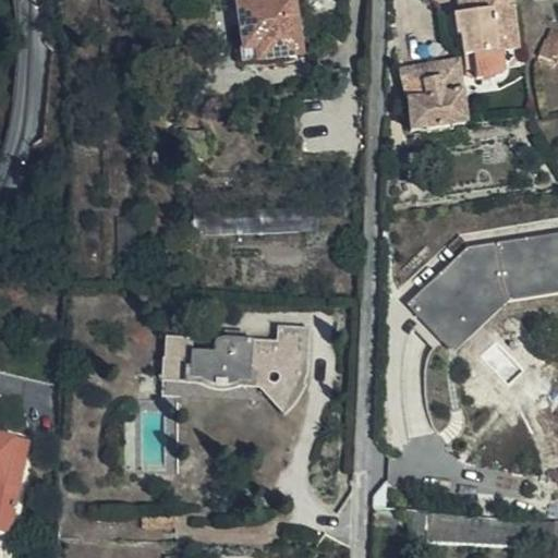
[(301,51),(294,0),(262,0),(239,3),(244,48),(258,46),(259,57),(301,51)]
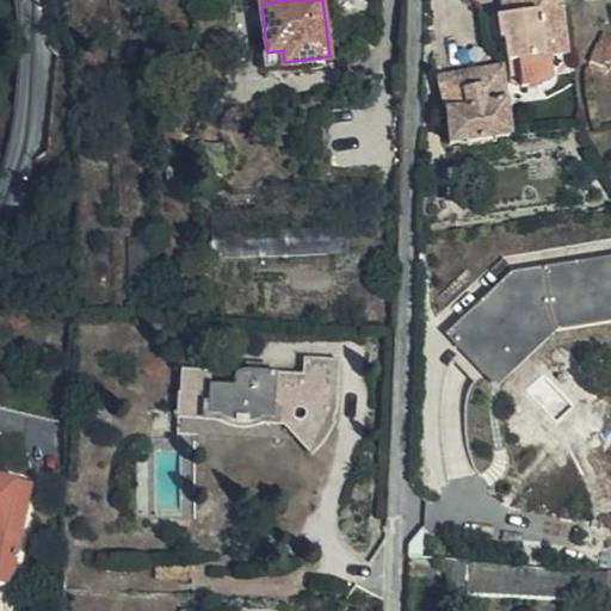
[(545,54),(550,54),(571,51),(563,0),(501,0),(504,13),(541,8),(545,54)]
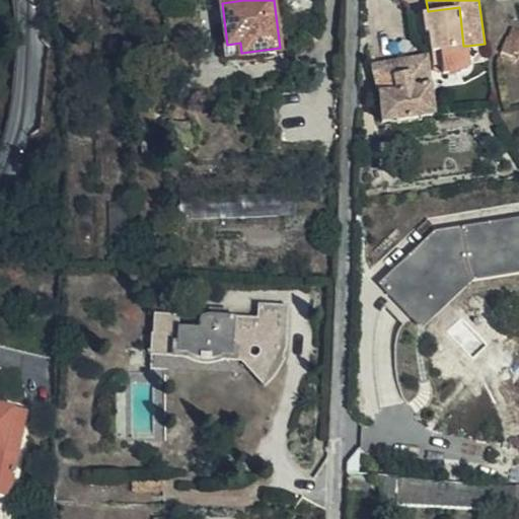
[(469,68),(467,46),(463,46),(459,7),(428,11),(424,11),(426,30),(431,29),(435,62),(443,62),(445,75),(465,72),(469,68)]
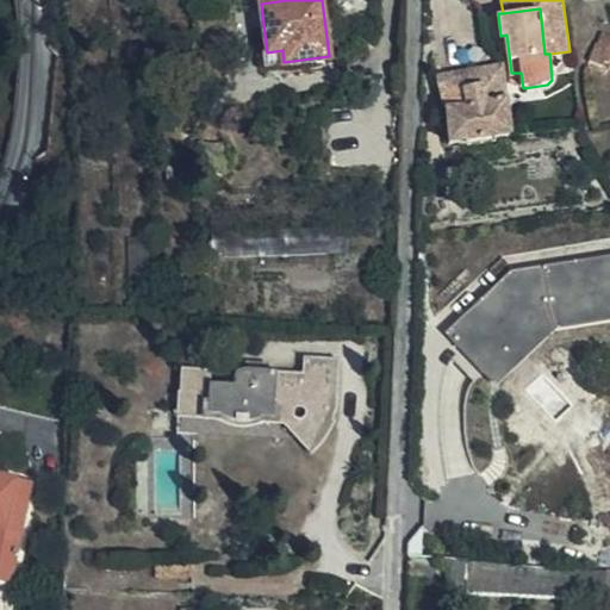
[(609,38),(602,35),(597,45),(592,53),(589,61),(603,68),(607,63),(609,66),(609,38)]
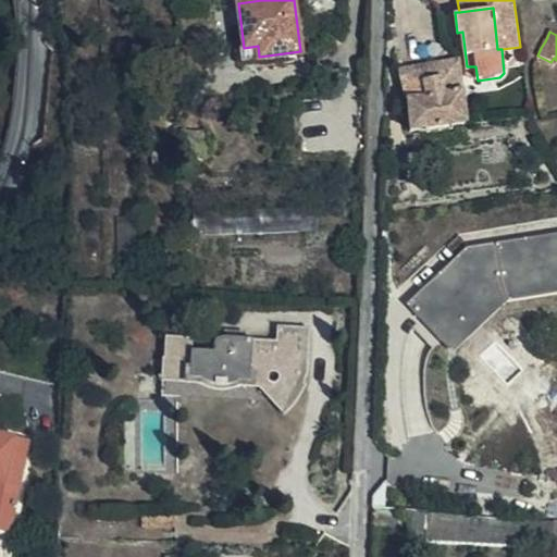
[(453,124),(463,123),(457,62),(449,62),(397,71),(400,102),(405,107),(407,130),(418,130),(420,132),(453,126),(453,124)]
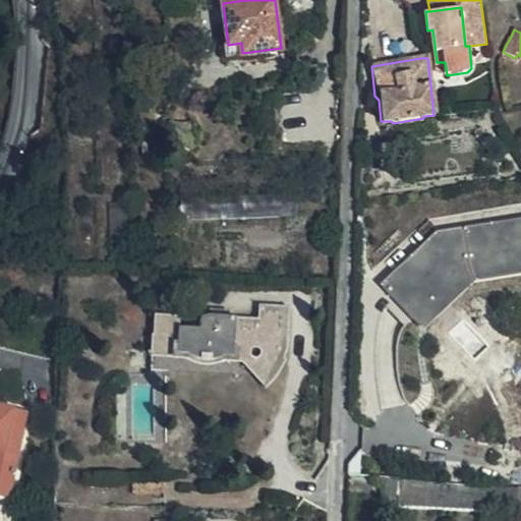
[(520,218),(439,231),(382,284),(423,329),(478,280),(520,273),(520,218)]
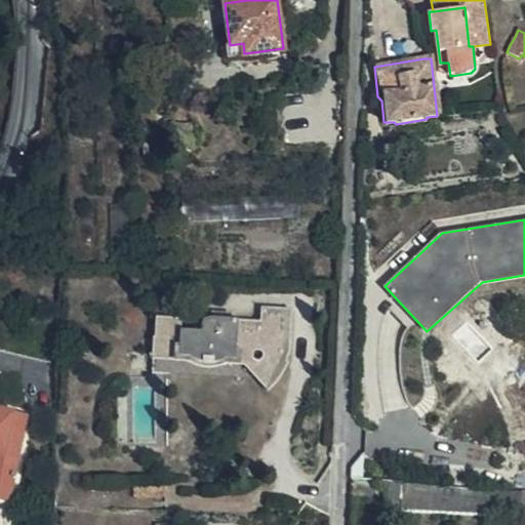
[(288,307),(257,306),(256,320),(255,349),(286,350),(288,307)]
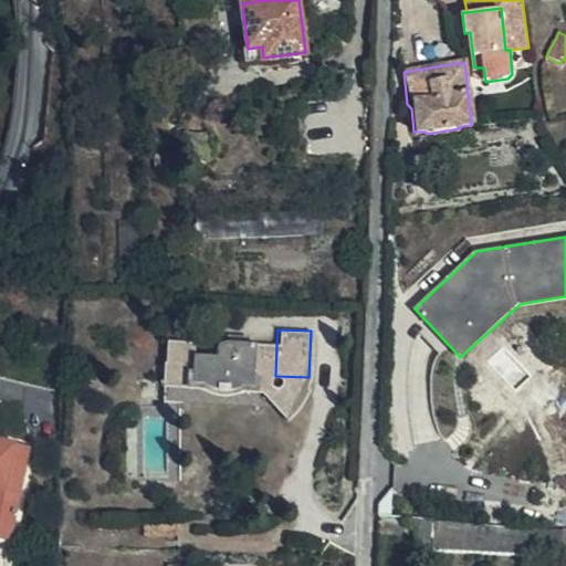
[(165,345),(164,377),(184,377),(184,387),(203,387),(207,389),(212,391),(217,394),(223,394),(229,392),(234,391),(238,389),(240,388),(257,389),(257,375),(275,376),(276,345),(226,344),(221,344),(219,345),(216,347),(215,350),(215,358),(192,358),(194,345),(165,345)]
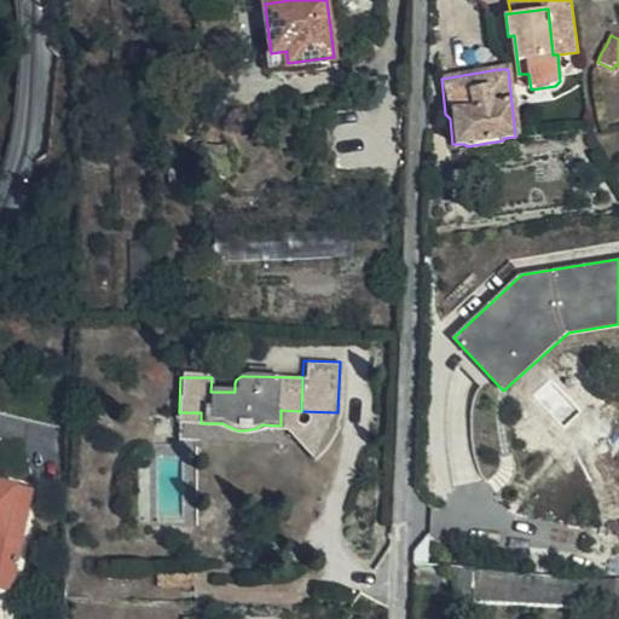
[(301,411),(281,410),(281,426),(316,463),(323,456),(328,450),(331,443),(335,435),(337,427),(337,420),(337,412),(301,411)]
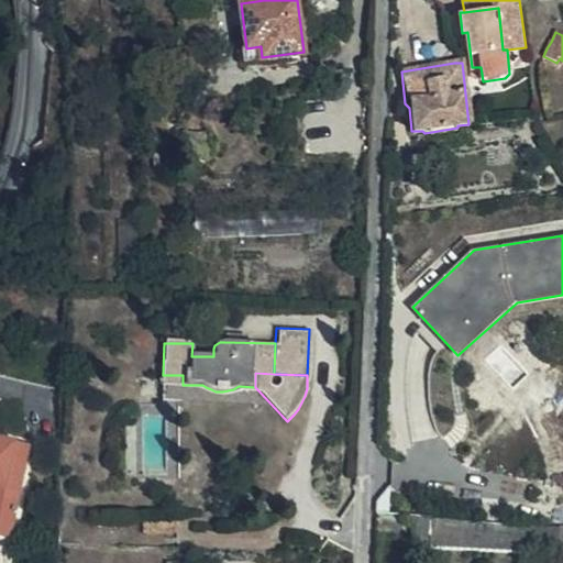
[(183,401),(183,375),(163,375),(163,401),(183,401)]
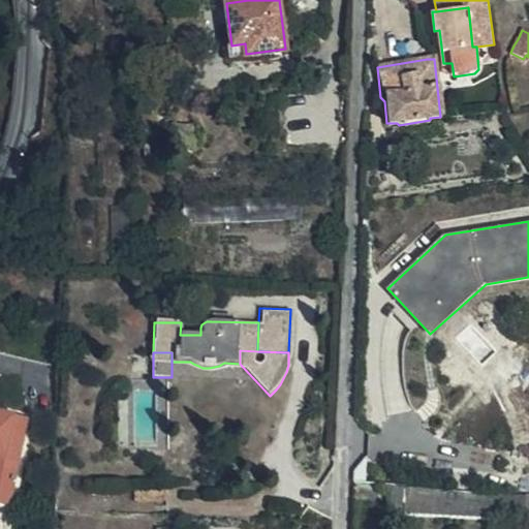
[(31,414),(1,408),(0,413),(0,471),(19,476),(31,414)]
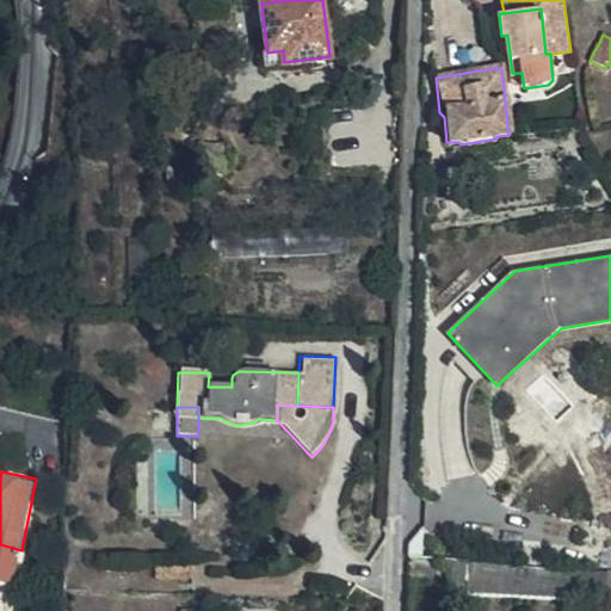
[(0,578),(16,581),(22,550),(0,544),(0,578)]
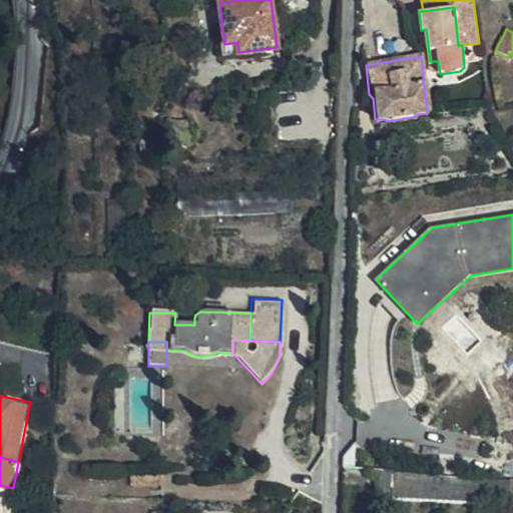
[(512,477),(378,471),(377,496),(512,503),(512,477)]
